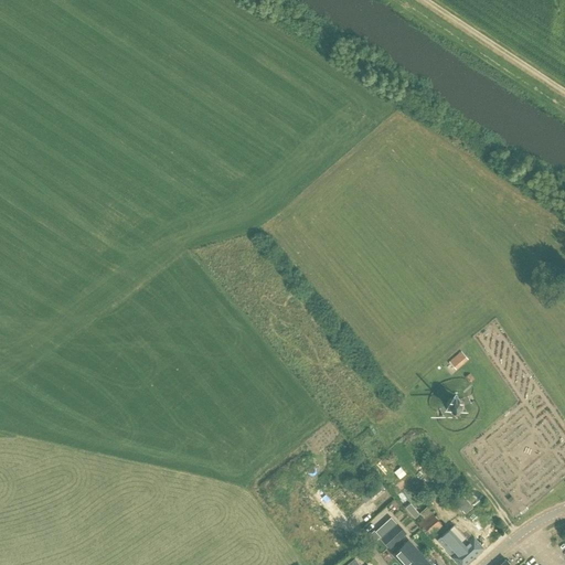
[(456,369),(467,359),(461,351),(449,361),(456,369)]
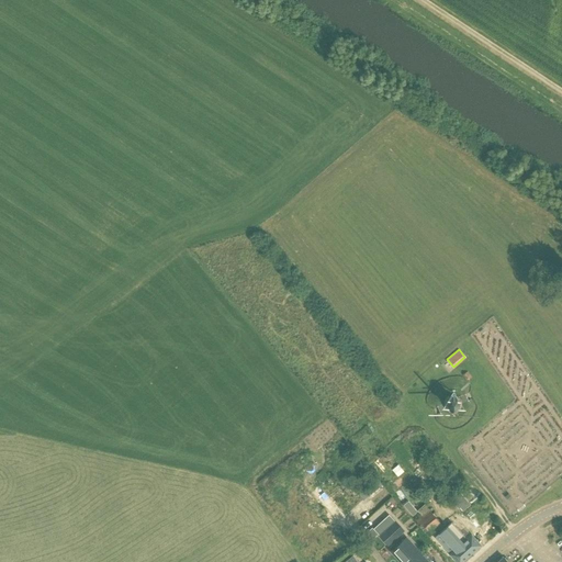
[(451,413),(454,413),(458,411),(461,405),(460,402),(459,398),(457,396),(452,395),(449,395),(446,397),(444,401),(442,405),(445,409),(447,412),(451,413)]
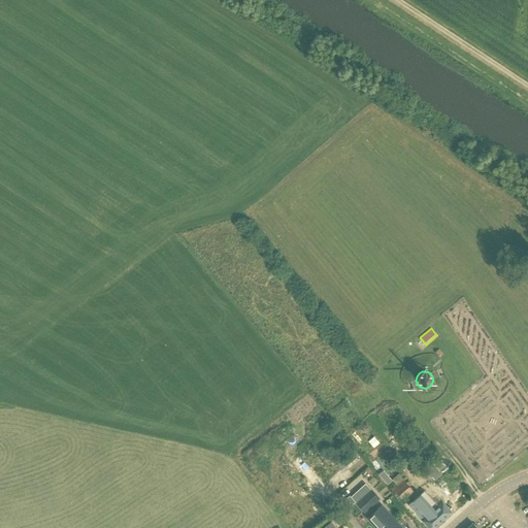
[(345,457),(336,464),(341,469),(350,463),(345,457)]
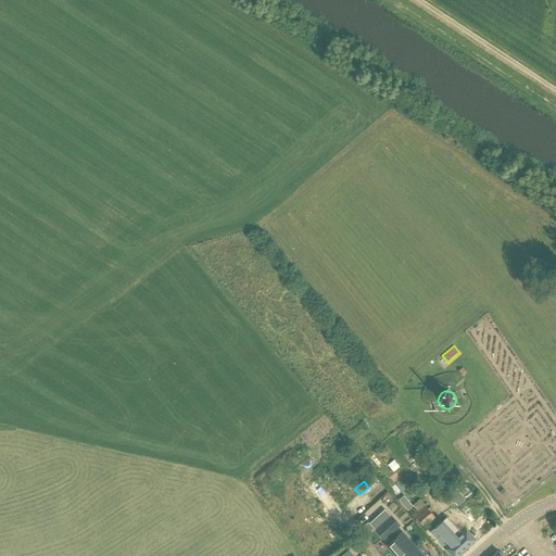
[(455,487),(449,492),(458,504),(465,498),(455,487)]
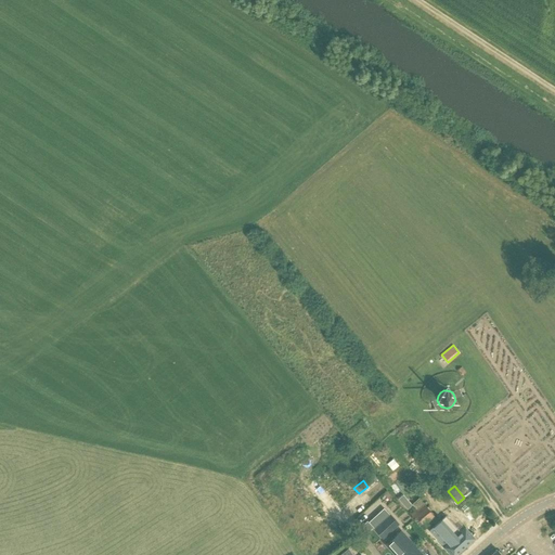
[(423,530),(436,518),(420,499),(420,498),(414,491),(407,498),(415,510),(410,514),(423,530)]
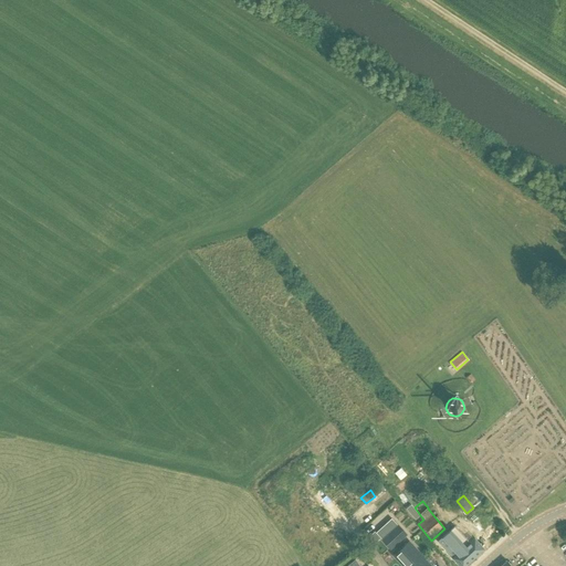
[(399,525),(381,540),(390,548),(406,533),(399,525)]
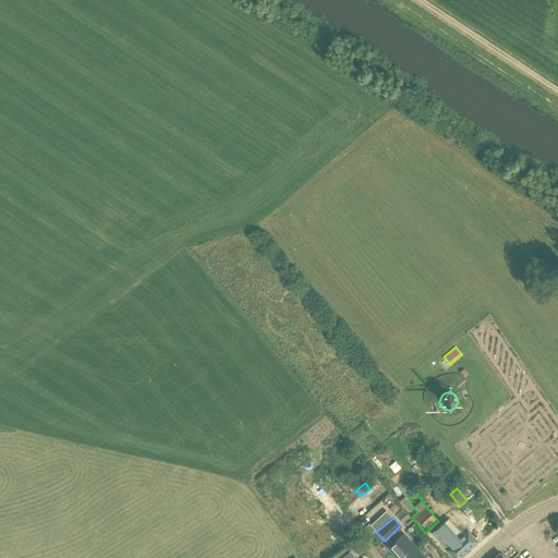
[(448,519),(432,533),(453,557),(456,557),(475,541),(466,532),(463,535),(448,519)]
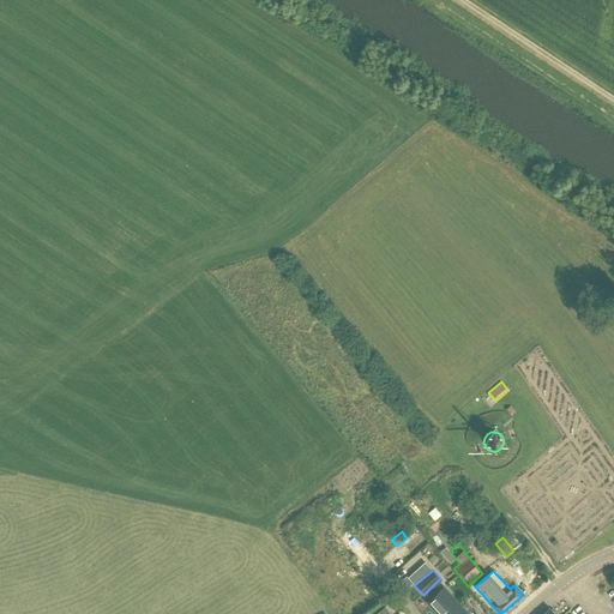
[(475,613),(474,613),(471,613),(467,613),(459,606),(443,587),(426,602),(437,613),(475,613)]
